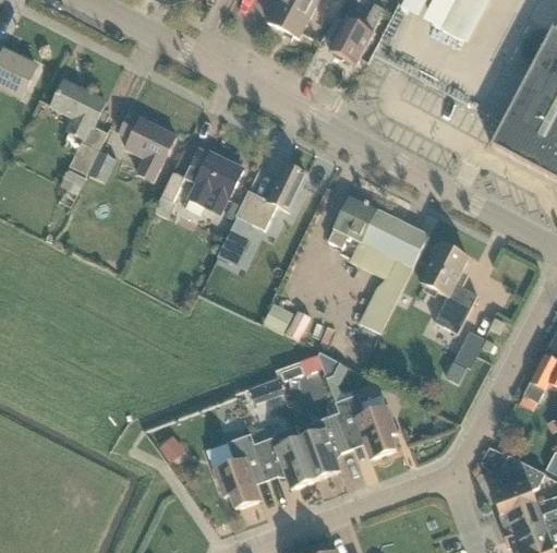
[(297,38),(316,0),(277,0),(266,22),(297,38)]
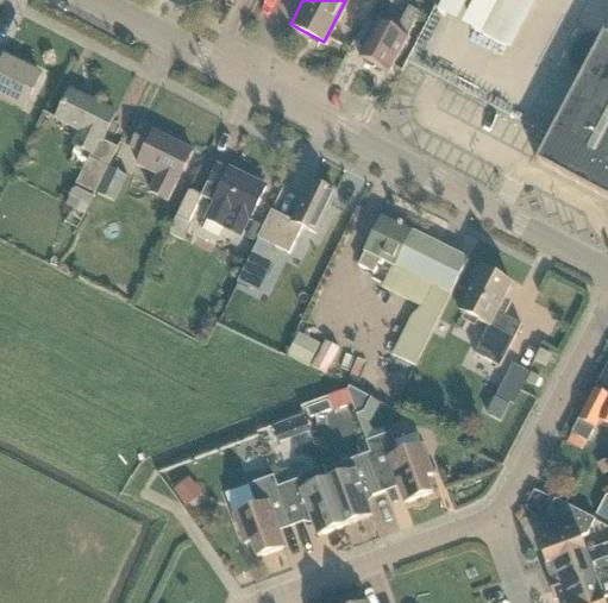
[(377,23),(358,60),(376,69),(380,63),(387,68),(409,24),(420,30),(426,17),(408,7),(395,32),(377,23)]
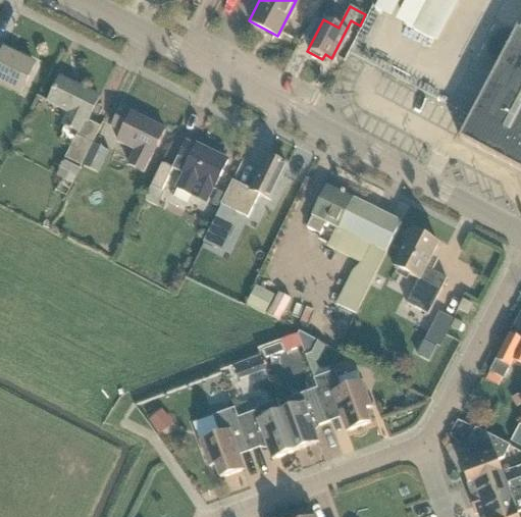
[(498,62),(459,136),(520,167),(520,27),(520,29),(516,27),(514,31),(509,29),(506,29),(504,29),(498,32),(493,35),(490,39),(488,43),(488,47),(488,52),(490,56),(493,59),(498,62)]
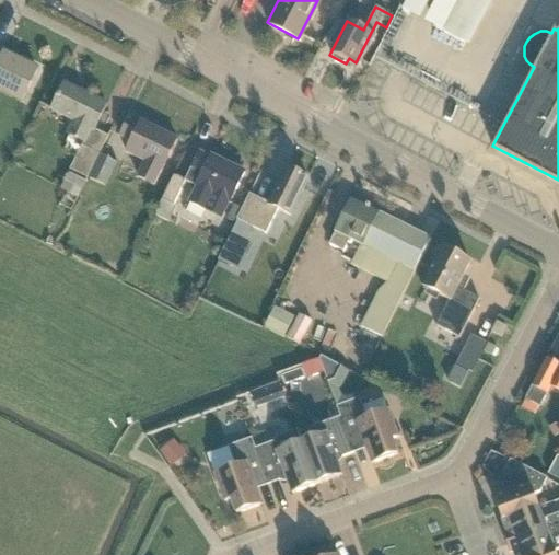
[(0,84),(23,96),(38,66),(6,49),(4,51),(0,48),(0,84)]
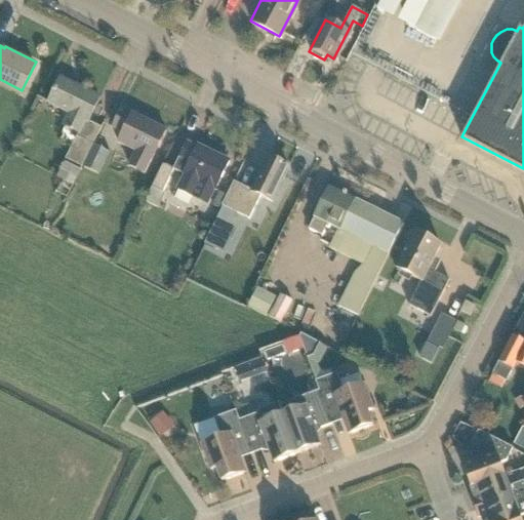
[(83,163),(93,142),(101,124),(89,118),(102,94),(64,75),(51,100),(72,110),(67,121),(68,122),(61,135),(72,142),(66,155),(83,163)]
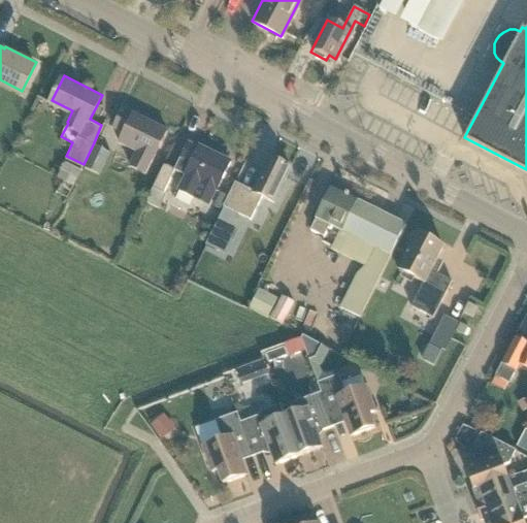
[(124,107),(116,124),(126,129),(121,139),(136,146),(128,164),(144,172),(168,126),(135,110),(134,112),(124,107)]
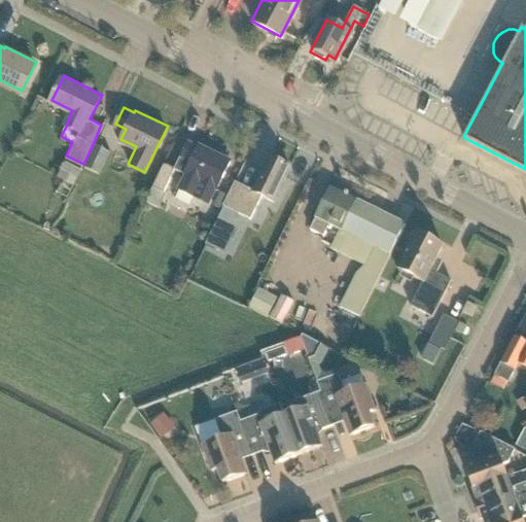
[(162,162),(150,185),(163,192),(175,168),(184,172),(176,187),(208,203),(230,158),(199,142),(198,144),(187,140),(174,168),(162,162)]
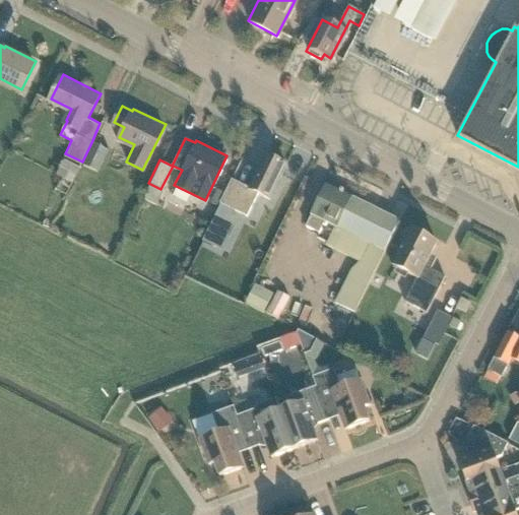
[(107,148),(92,140),(82,162),(96,169),(107,148)]
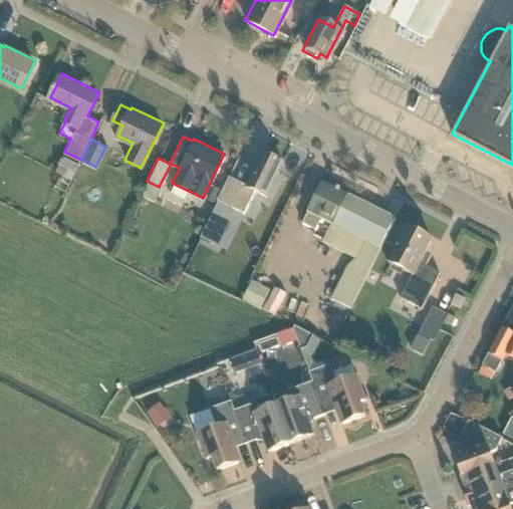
[(229,175),(217,199),(218,199),(232,206),(244,212),(256,188),(268,194),(284,160),(264,150),(247,184),(229,175)]
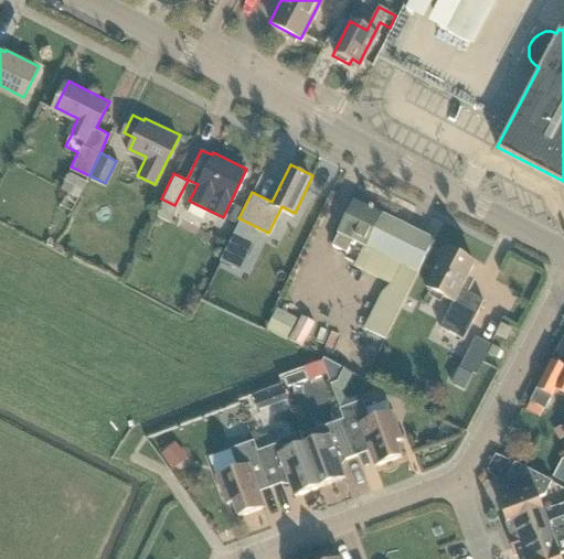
[(86,178),(68,170),(61,186),(66,190),(60,202),(71,207),(77,195),(86,178)]
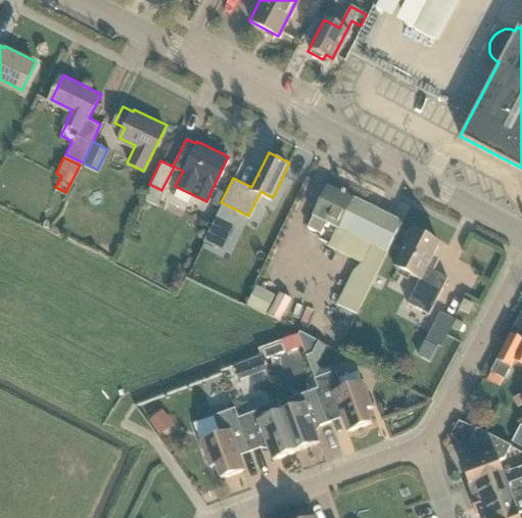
[(330,183),(309,226),(322,232),(326,224),(328,225),(330,221),(338,224),(328,244),(361,263),(353,269),(337,302),(350,309),(347,316),(353,319),(357,312),(388,249),(402,220),(330,183)]
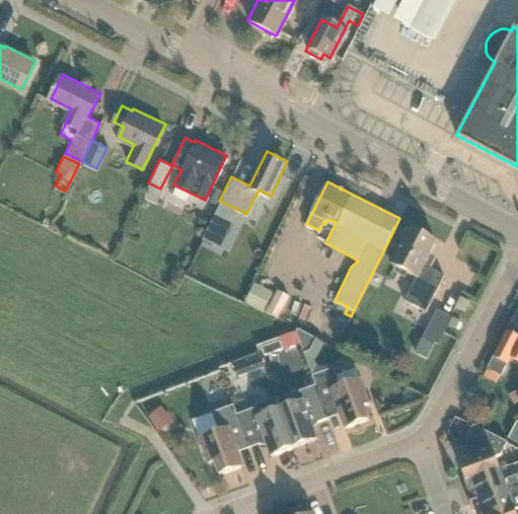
[(220,201),(203,238),(211,242),(217,230),(226,234),(232,222),(228,220),(234,208),(220,201)]
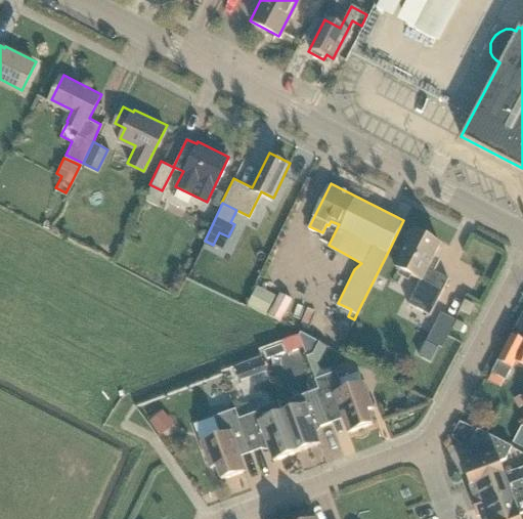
[(413,228),(394,265),(420,278),(407,302),(429,312),(447,276),(427,266),(439,242),(413,228)]
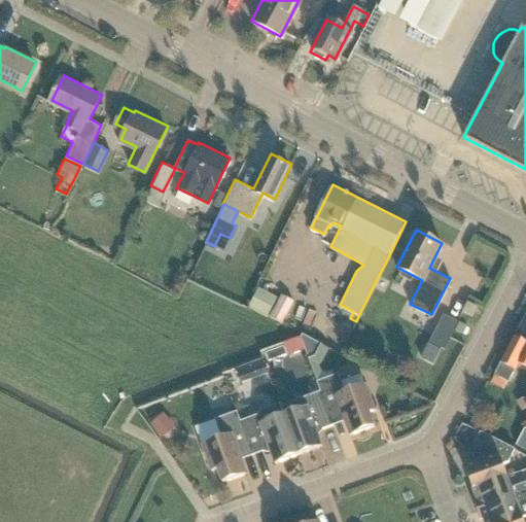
[(258,286),(249,304),(268,314),(277,296),(258,286)]
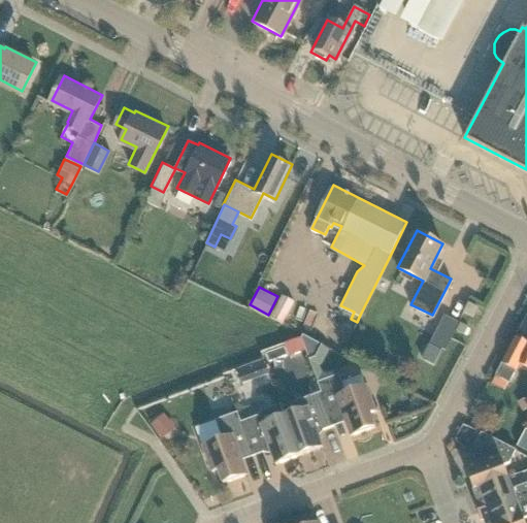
[(282,293),(270,315),(283,322),(294,300),(282,293)]
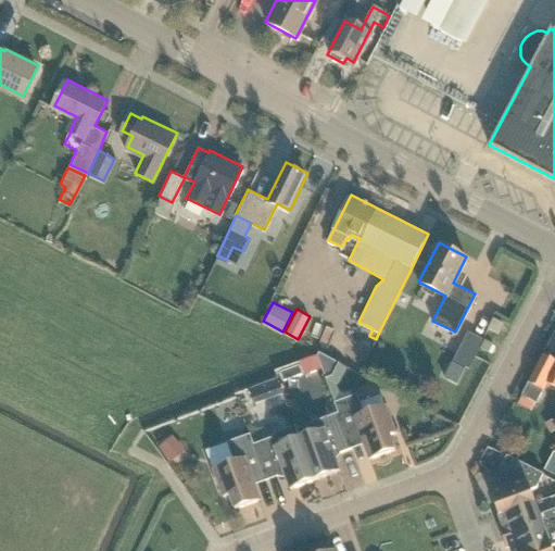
[(492,317),(488,326),(497,332),(502,322),(492,317)]
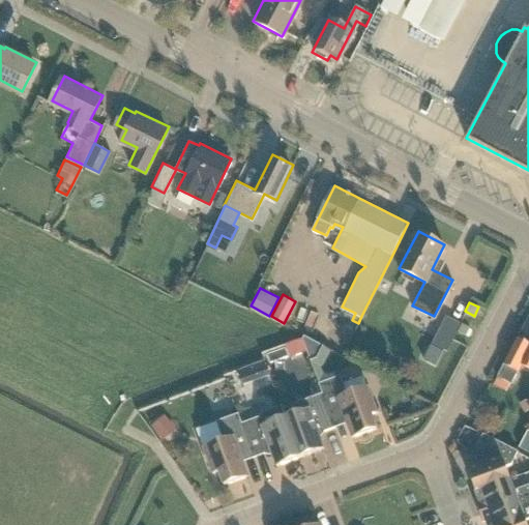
[(447,314),(439,330),(452,338),(461,321),(447,314)]
